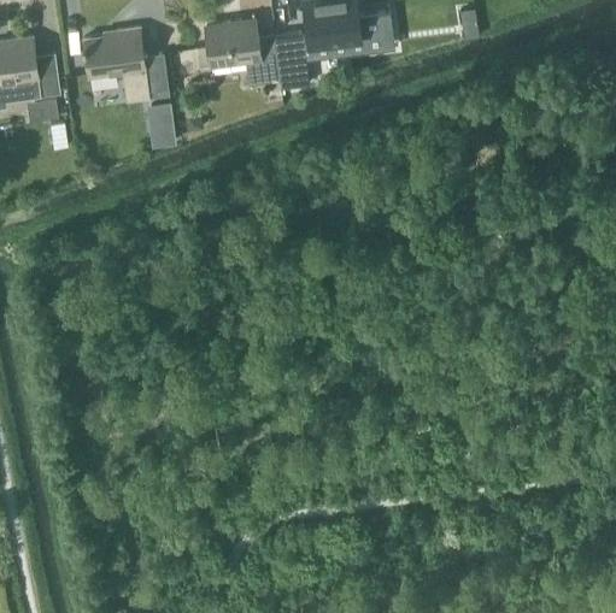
[(282,90),(310,86),(306,57),(312,56),(311,47),(387,37),(385,16),(391,15),(391,13),(359,18),(356,0),(316,0),(304,1),(308,34),(275,37),(282,90)]
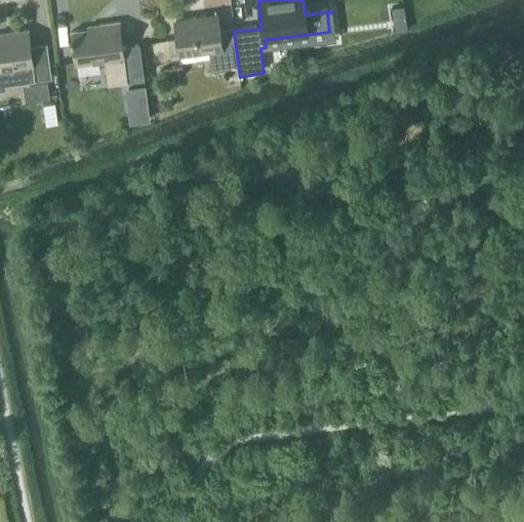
[(212,73),(238,70),(233,31),(218,33),(216,14),(175,19),(180,57),(209,54),(212,73)]
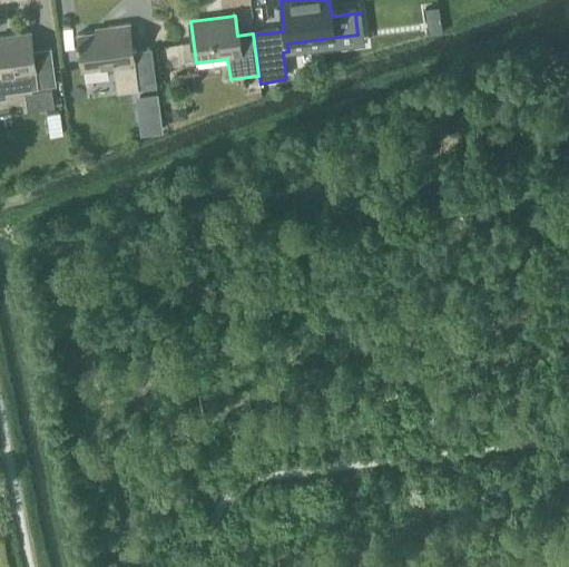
[(108,33),(78,38),(84,74),(114,69),(117,95),(138,91),(157,89),(151,51),(134,55),(130,27),(108,30),(108,33)]
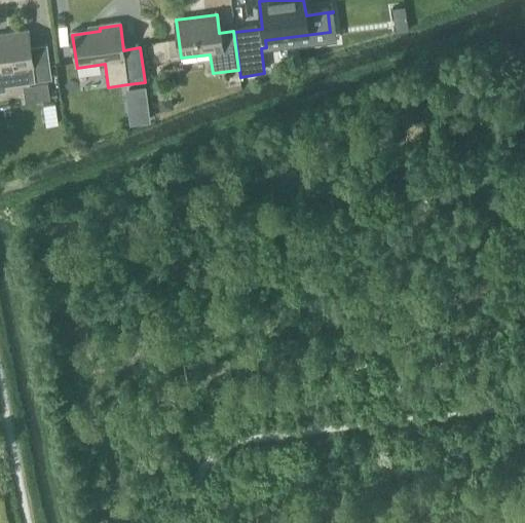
[(36,83),(52,81),(47,47),(31,49),(29,33),(8,36),(9,38),(0,39),(0,94),(7,94),(6,87),(36,83)]
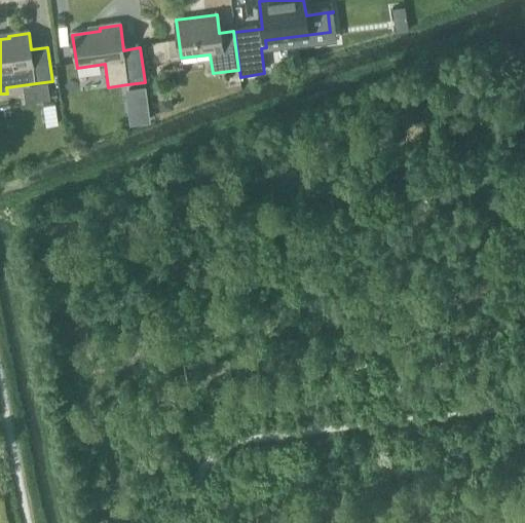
[(48,85),(36,87),(38,104),(51,102),(48,85)]
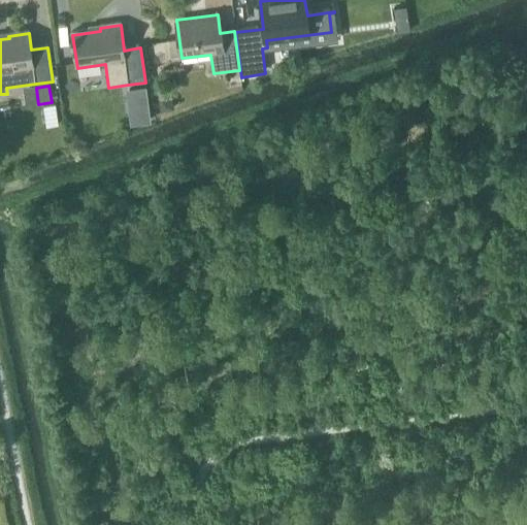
[(147,89),(127,92),(129,108),(150,105),(147,89)]
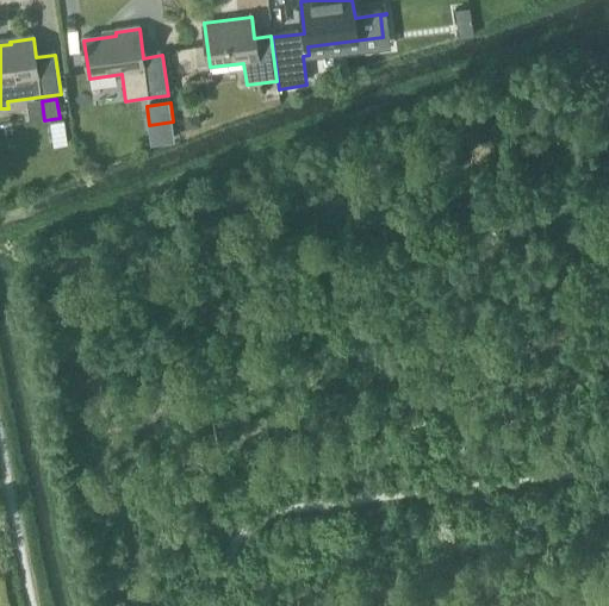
[(185,114),(186,131),(203,129),(202,119),(194,113),(185,114)]
